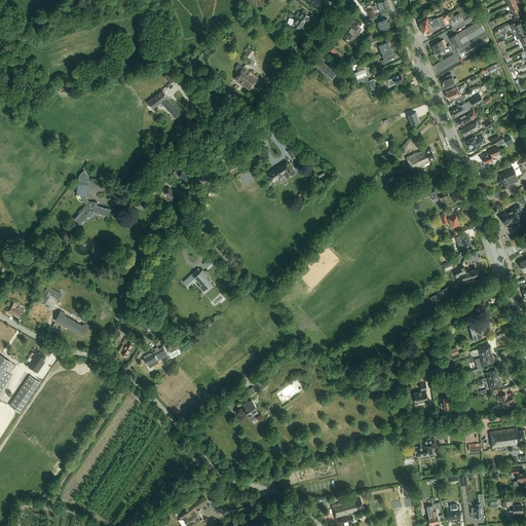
[(372,6),(372,8),(387,3),(385,0),(379,0),(377,1),(378,4),(372,6)]
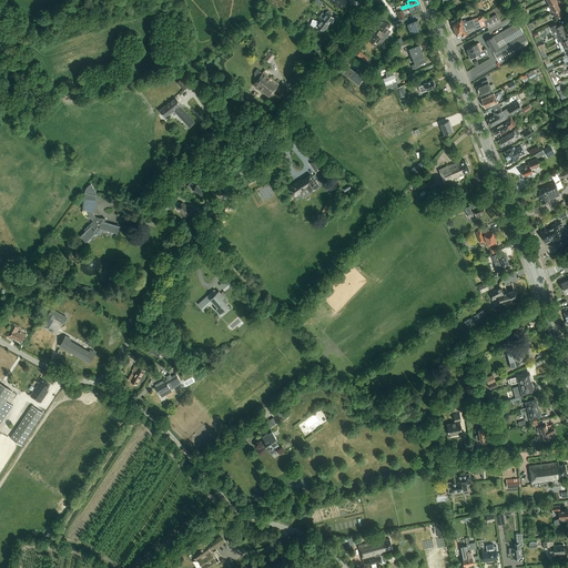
[(483,7),(480,2),(473,4),(476,14),(478,13),(477,9),(483,7)]
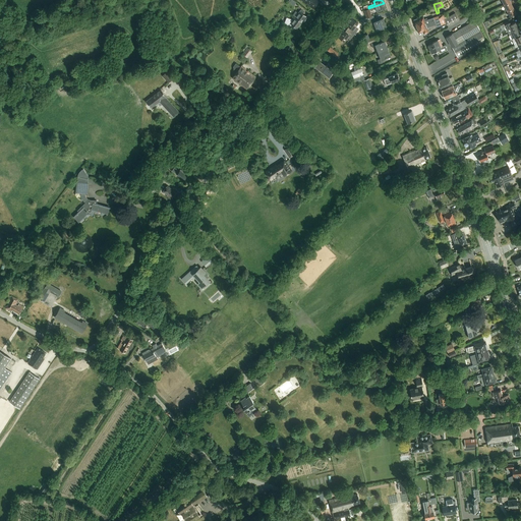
[(504,5),(507,11),(513,8),(510,2),(504,5)]
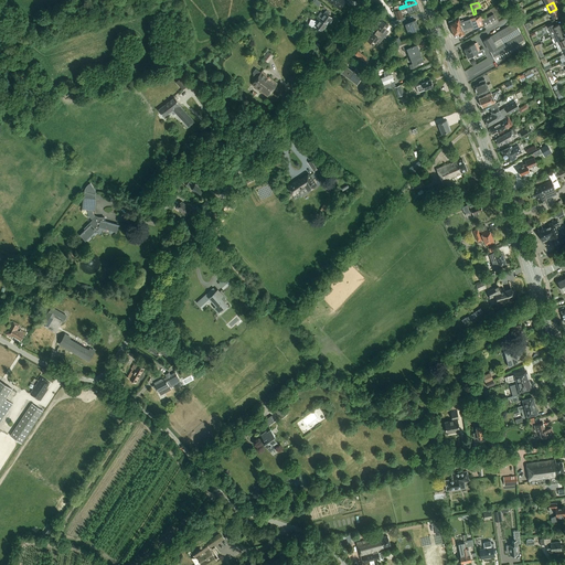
[(560,16),(556,9),(550,12),(553,19),(560,16)]
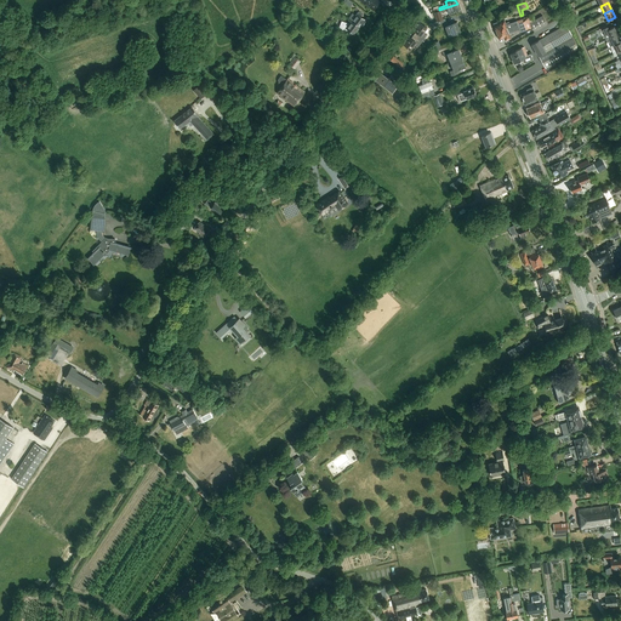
[(352,21),(360,27),(362,24),(365,21),(364,21),(365,20),(362,17),(364,15),(360,11),(358,15),(357,13),(355,16),(353,13),(351,16),(353,18),(352,21)]
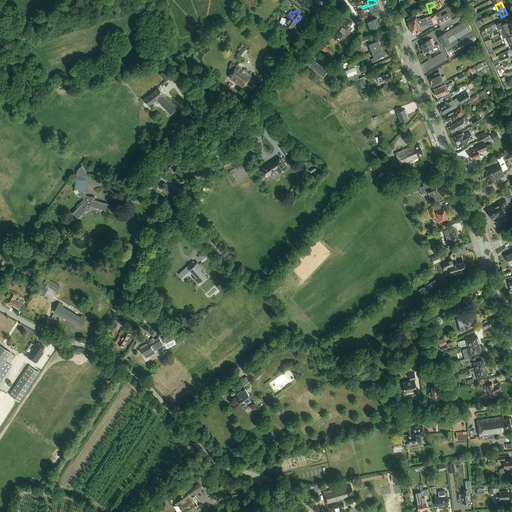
[(415,22),(408,24),(411,32),(415,31),(417,33),(421,31),(420,29),(423,27),(423,26),(428,24),(429,27),(438,23),(440,27),(451,20),(447,13),(438,17),(437,14),(431,18),(427,20),(427,21),(416,25),(415,22)]
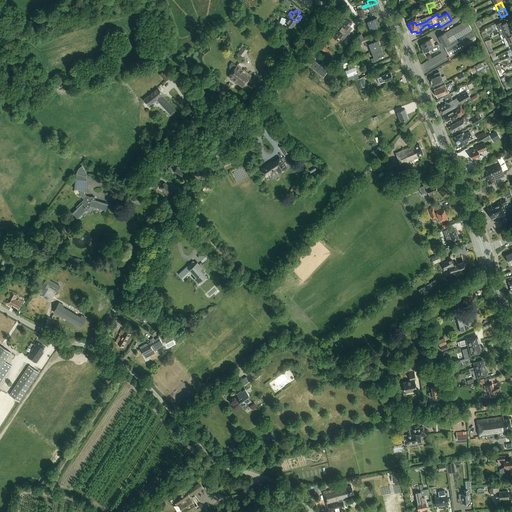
[(431,18),(430,16),(420,19),(420,18),(417,19),(416,16),(406,19),(408,24),(415,22),(416,25),(427,21),(427,20),(431,18)]
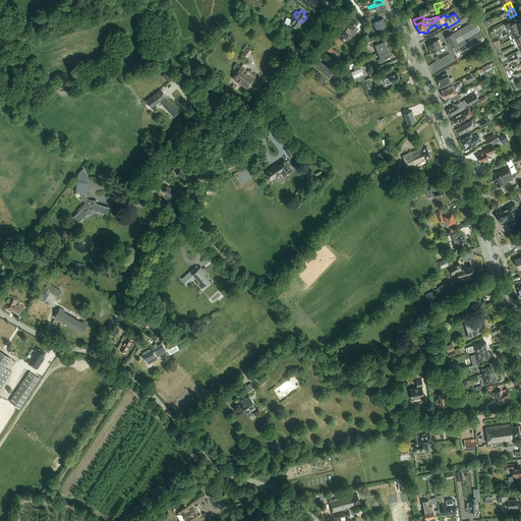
[(287,17),(285,23),(290,27),(292,24),(297,29),(302,22),(295,17),(293,20),(287,17)]
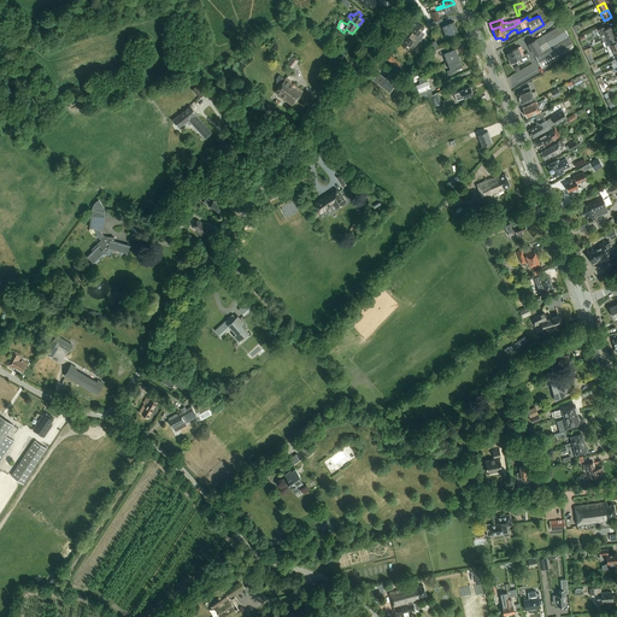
[(411,35),(419,41),(424,35),(421,33),(424,28),(413,21),(409,28),(413,31),(411,35)]
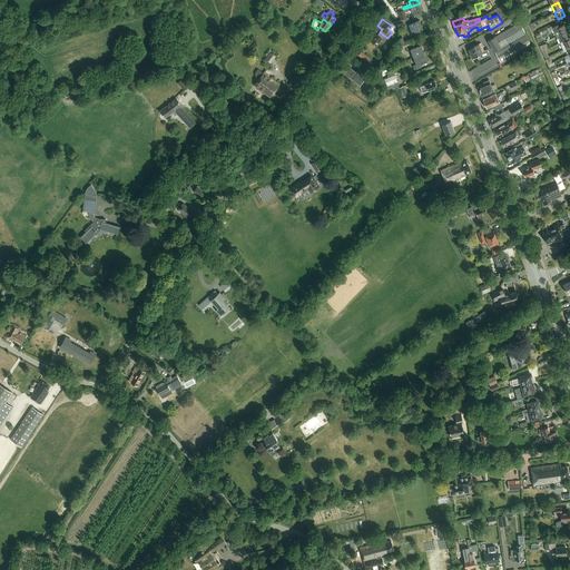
[(410,20),(403,22),(404,27),(410,26),(412,32),(422,28),(419,20),(411,23),(410,20)]
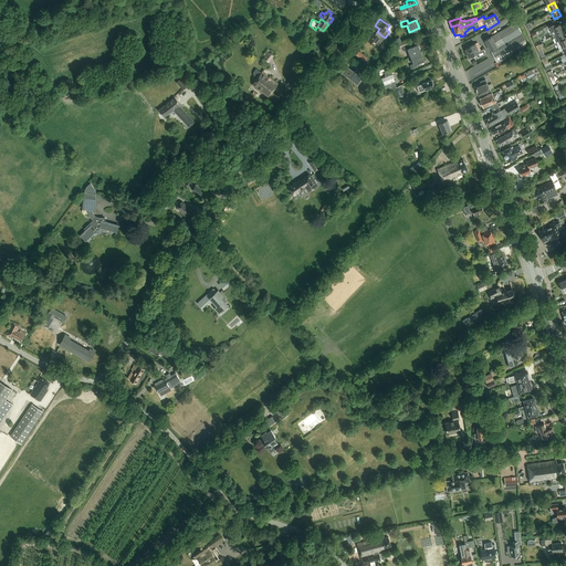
[(515,22),(484,41),(498,62),(527,44),(515,22)]
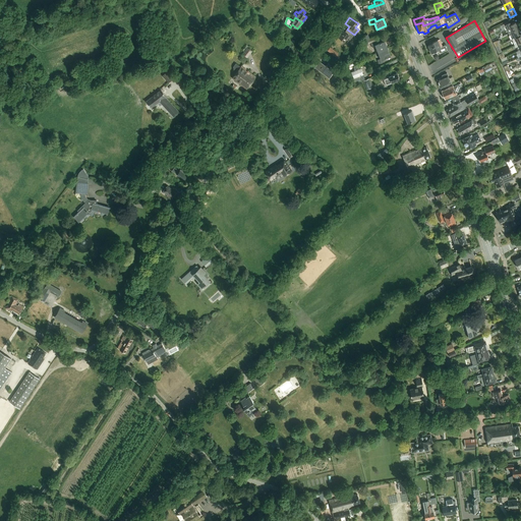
[(508,22),(503,24),(502,25),(503,27),(505,26),(507,31),(510,29),(512,32),(518,29),(515,22),(509,25),(508,22)]
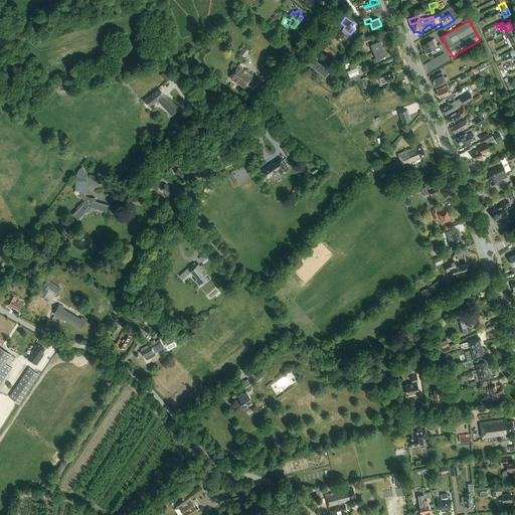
[(346,39),(350,34),(343,29),(341,31),(337,28),(332,34),(341,40),(343,37),(346,39)]
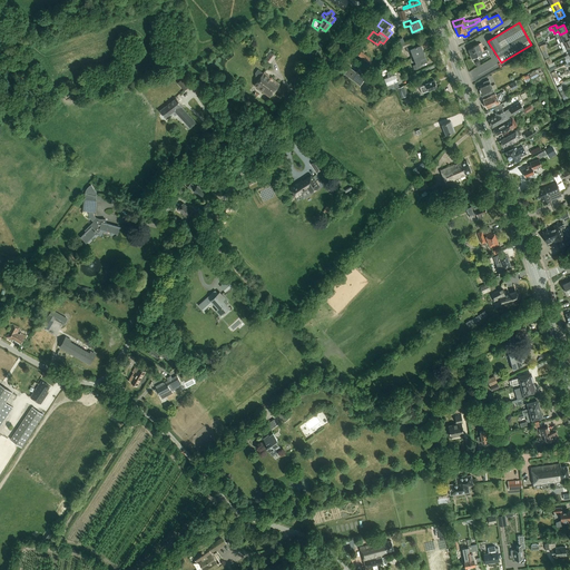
[(569,38),(567,31),(560,35),(557,37),(558,39),(561,38),(563,41),(569,38)]
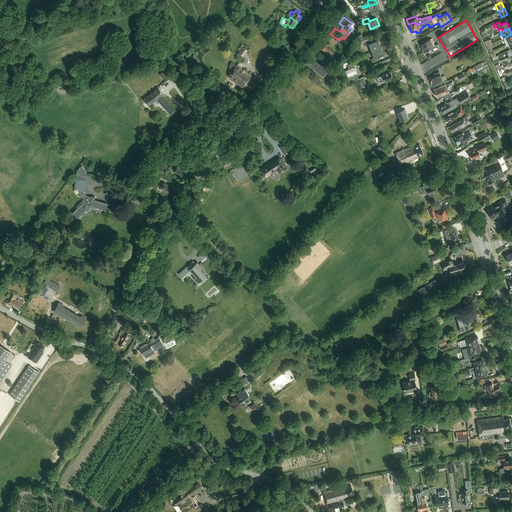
[(511,33),(511,34),(506,37),(502,39),(505,45),(511,41),(511,33)]
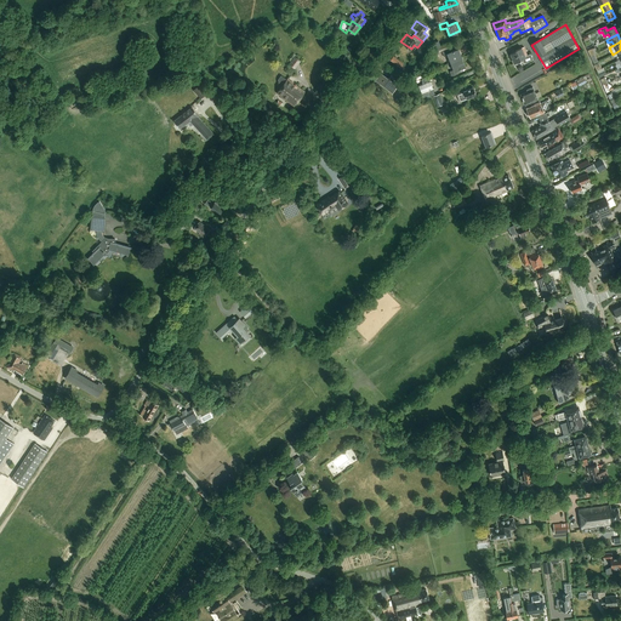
[(533,61),(530,55),(528,56),(524,47),(522,49),(522,47),(516,50),(517,52),(511,55),(514,63),(523,60),(524,63),(533,61)]
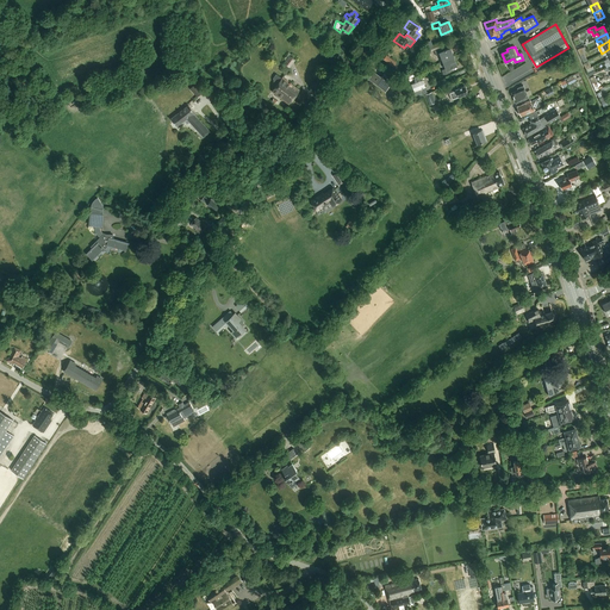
[(443,61),(453,57),(449,48),(442,51),(441,48),(434,51),(436,56),(440,54),(443,61)]
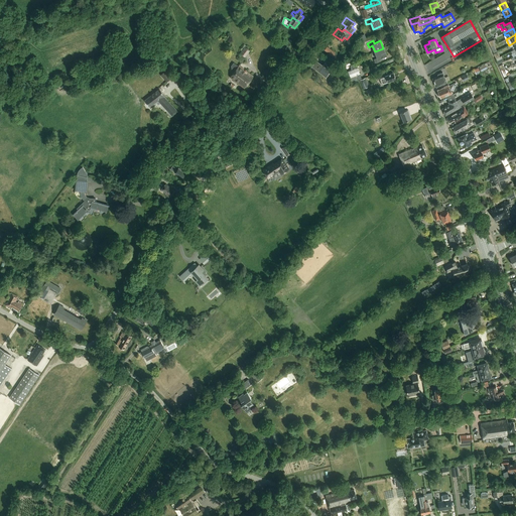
[(250,50),(245,46),(240,53),(245,57),(250,50)]
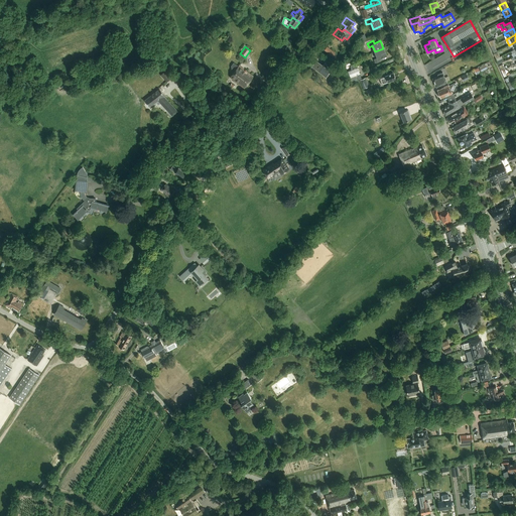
[(335,52),(327,46),(325,49),(336,58),(337,56),(335,52)]
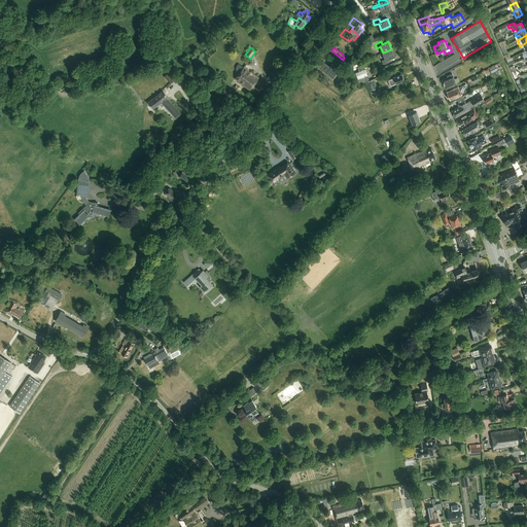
[(394,57),(391,49),(383,53),(385,59),(382,61),(383,65),(389,63),(388,60),(394,57)]
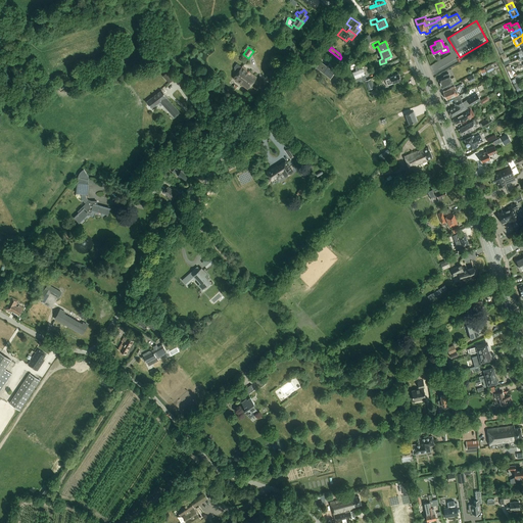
[(335,72),(321,61),(316,67),(330,79),(335,72)]
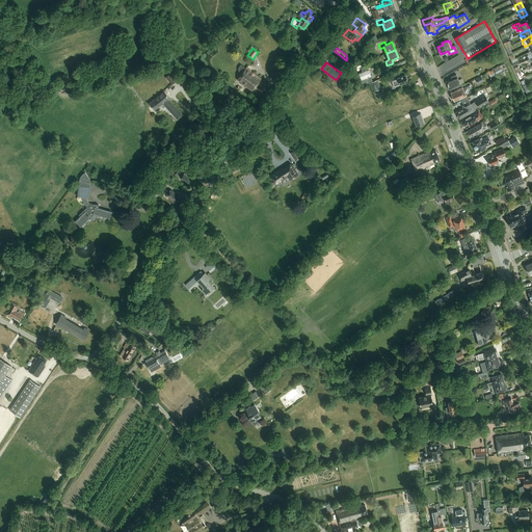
[(261,79),(246,68),(246,69),(241,64),(239,68),(239,72),(241,74),(237,80),(251,91),(261,79)]
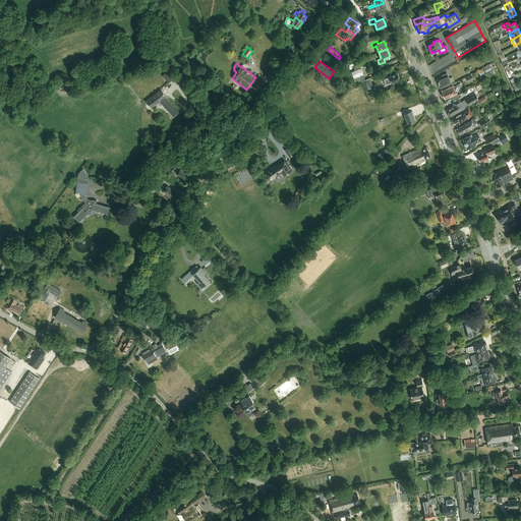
[(354,67),(356,71),(352,72),(354,79),(364,75),(360,65),(354,67)]
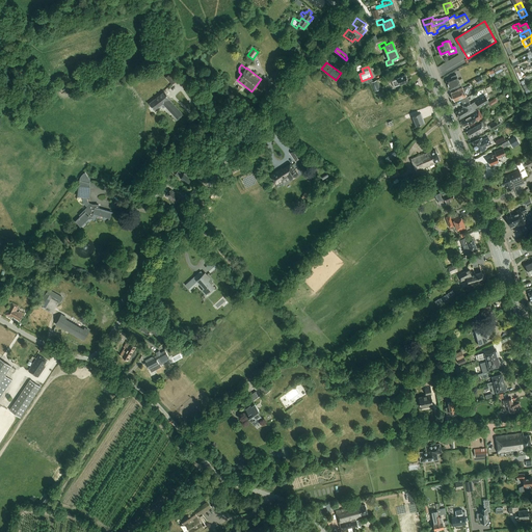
[(171,75),(170,73),(165,77),(173,84),(181,76),(176,71),(171,75)]
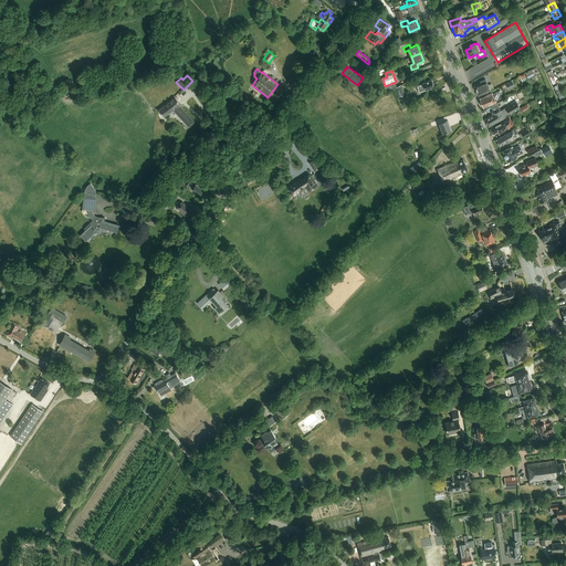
[(516,79),(506,84),(509,88),(519,83),(516,79)]
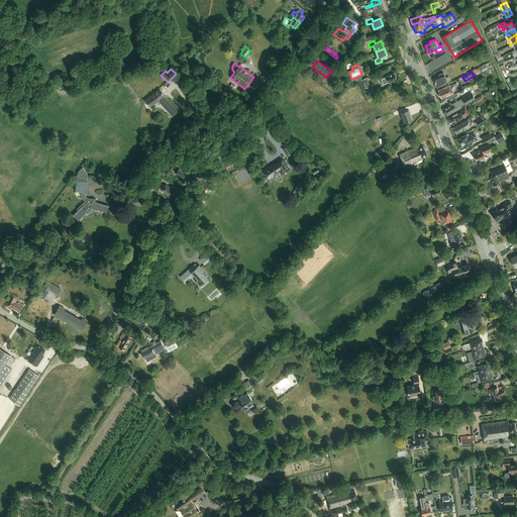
[(387,77),(382,79),(381,79),(383,85),(397,79),(394,73),(386,76),(387,77)]
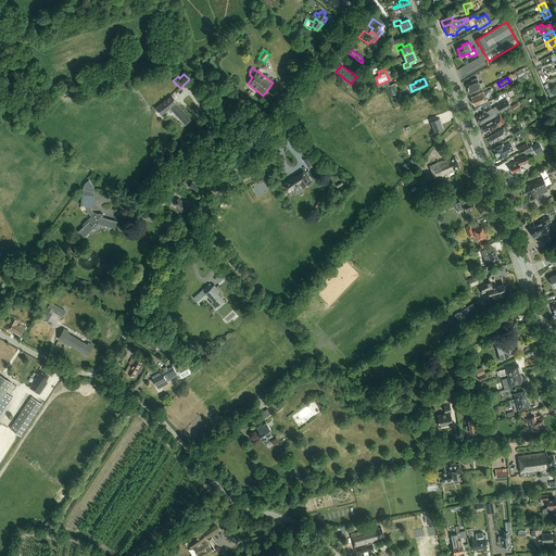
[(471,80),(471,81),(466,85),(469,93),(481,89),(477,78),(471,80)]
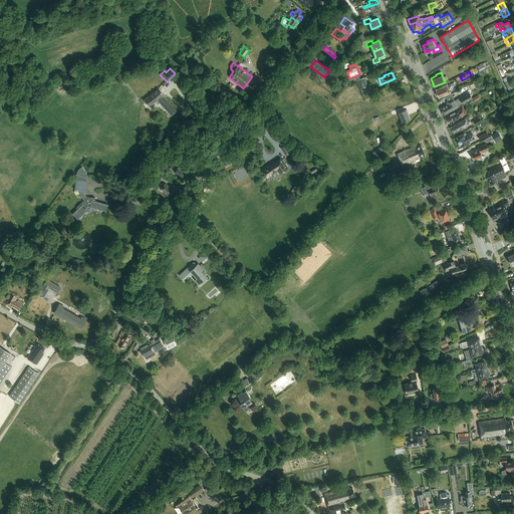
[(368,86),(364,78),(359,80),(362,88),(368,86)]
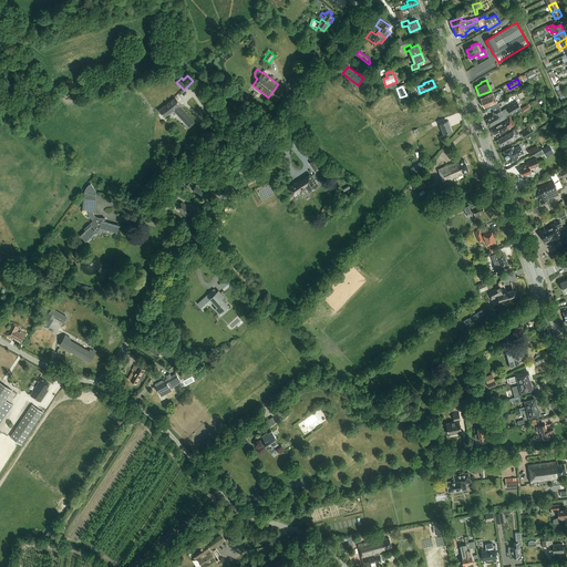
[(488,95),(488,96),(481,100),(484,109),(496,103),(496,101),(503,99),(500,92),(493,94),(493,93),(488,95)]
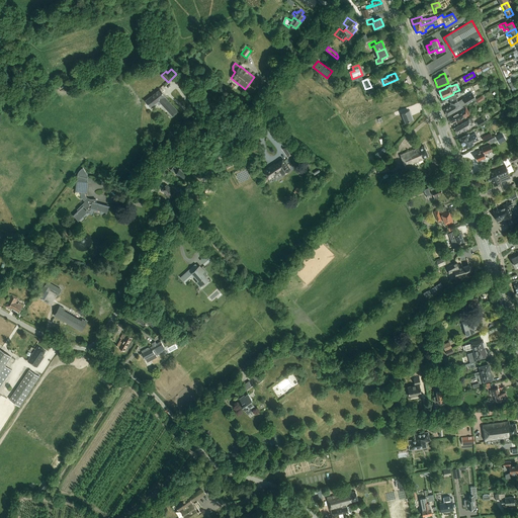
[(160,89),(145,100),(150,107),(159,100),(173,116),(178,111),(165,97),(166,96),(160,89)]
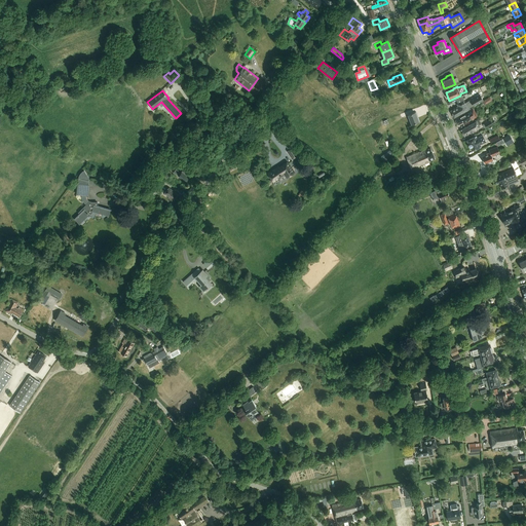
[(463,102),(456,105),(458,107),(451,111),(454,118),(470,109),(470,108),(476,105),(483,101),(480,95),(473,99),(466,103),(466,104),(465,105),(463,102)]
